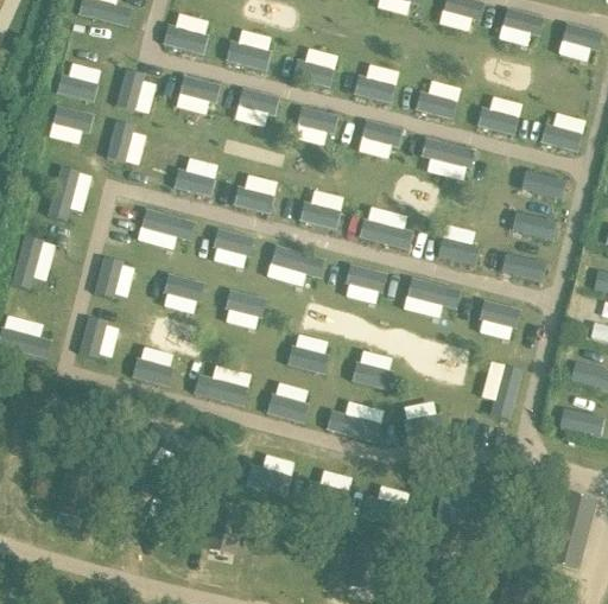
[(83,0),(81,14),(126,25),(131,7),(100,0),(83,0)]
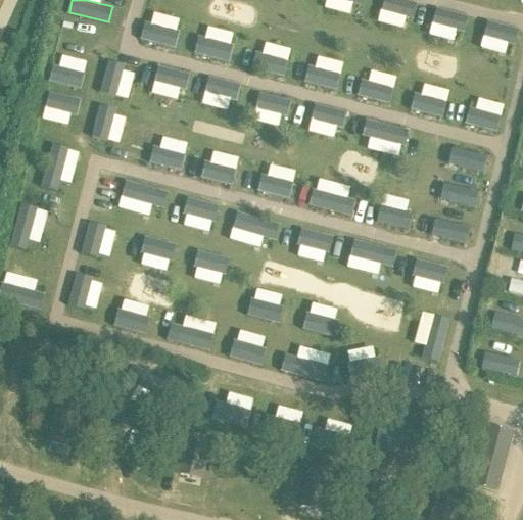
[(412,17),(416,4),(399,0),(383,0),(381,10),(412,17)]
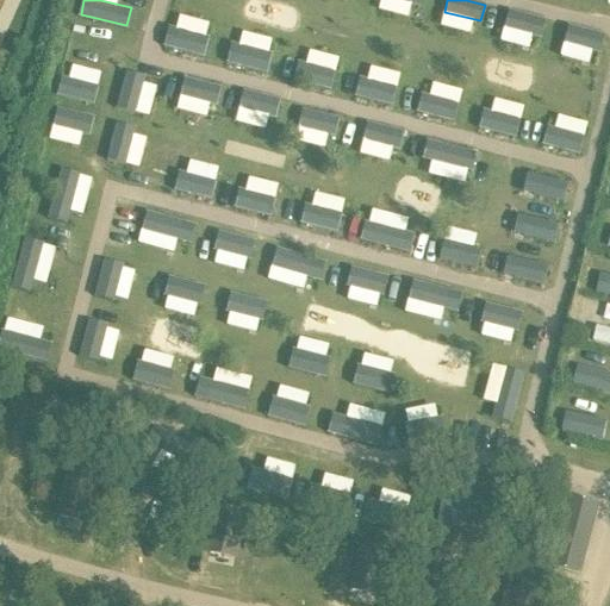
[(540,35),(543,19),(509,11),(504,26),(540,35)]
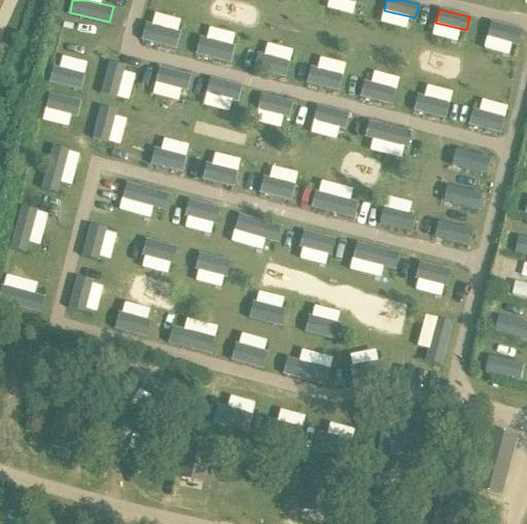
[(179,31),(145,23),(141,37),(176,45),(179,31)]
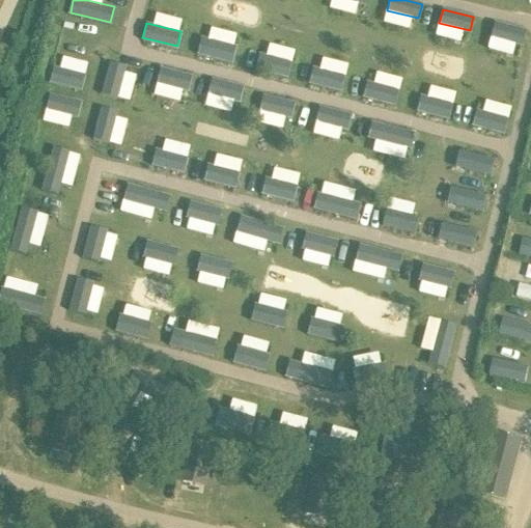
[(522,44),(525,30),(495,23),(491,36),(522,44)]
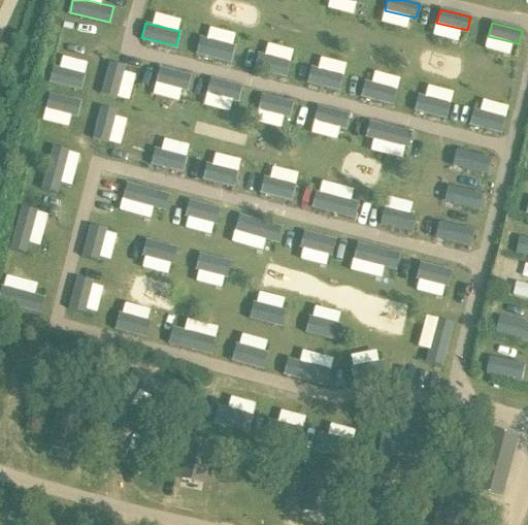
[(234,44),(200,36),(196,50),(231,58),(234,44)]
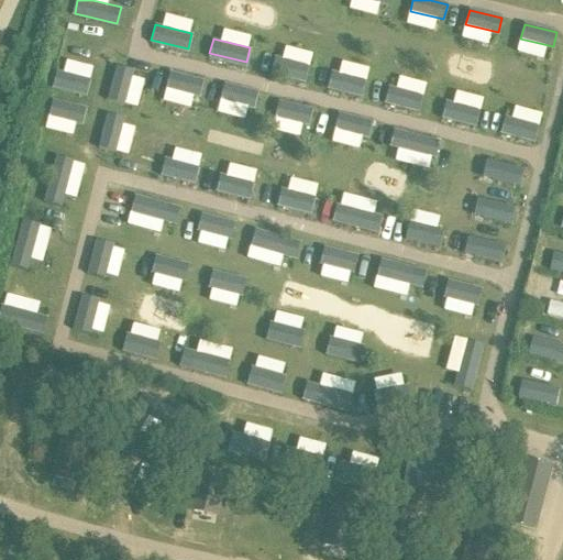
[(309,64),(275,55),(272,69),(306,77),(309,64)]
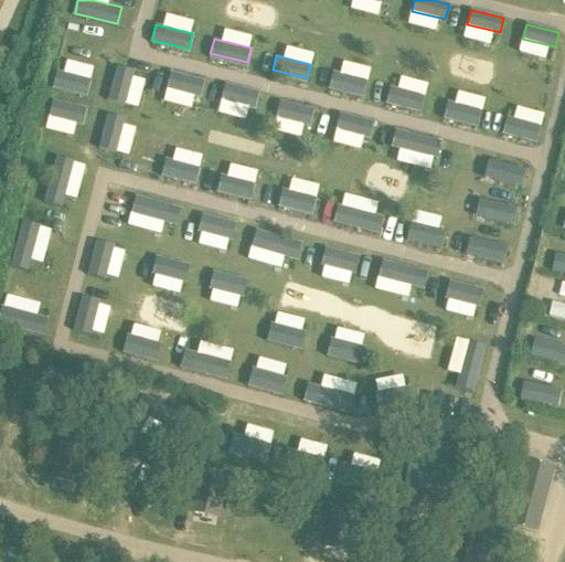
[(134,70),(116,65),(108,98),(125,103),(134,70)]
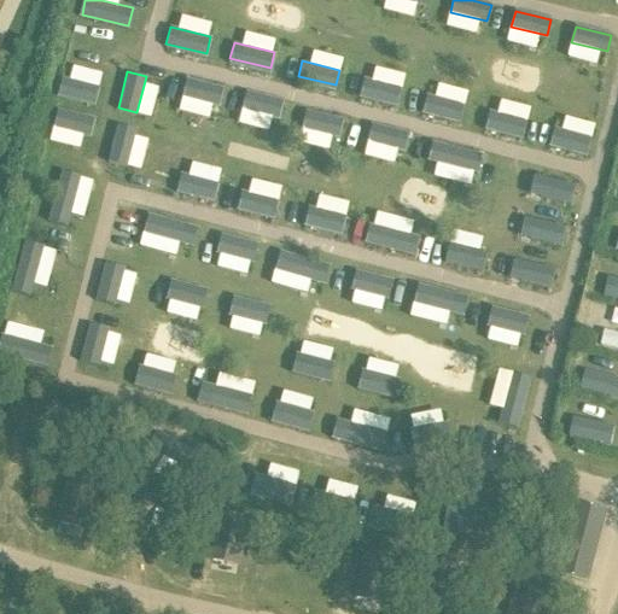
[(58,94),(94,103),(99,85),(63,76),(58,94)]
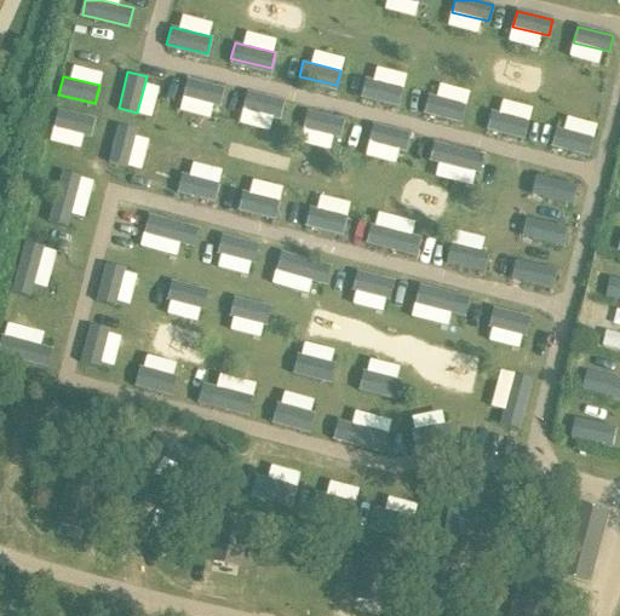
[(403,86),(365,76),(361,93),(399,103),(403,86)]
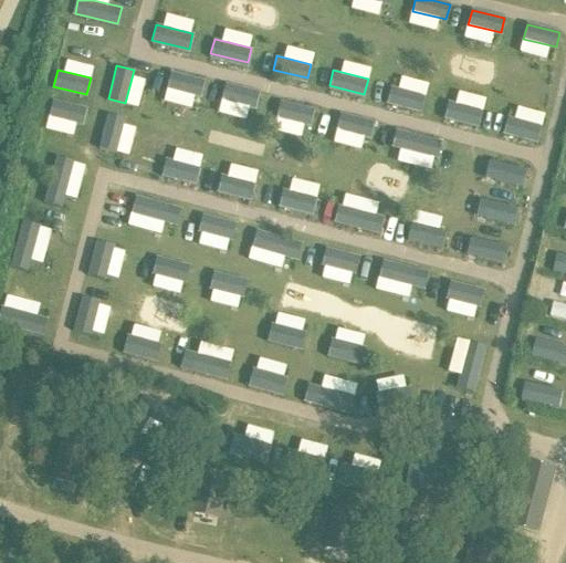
[(167,86),(201,95),(205,80),(170,71),(167,86)]
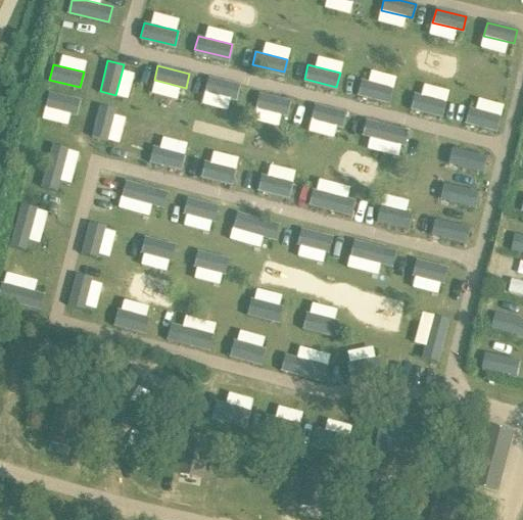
[(203,91),(235,99),(239,85),(206,78),(203,91)]
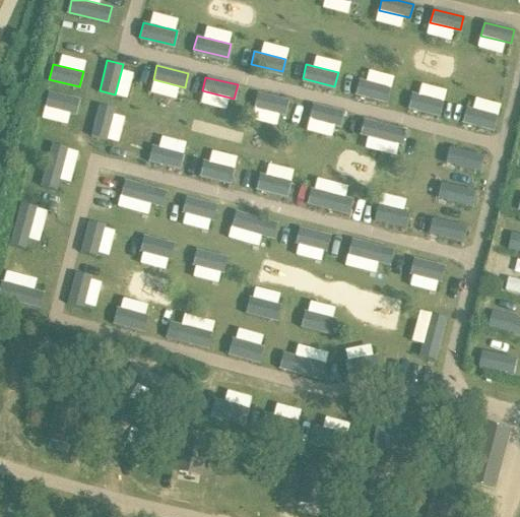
[(390,86),(360,78),(355,92),(387,101),(390,86)]
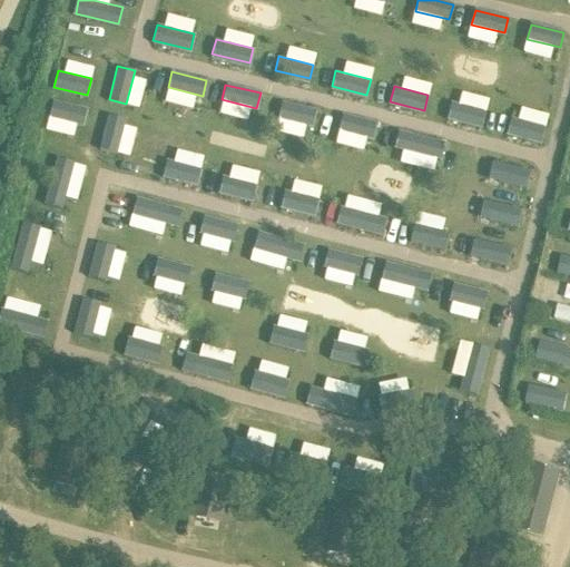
[(49,116),(82,124),(87,107),(53,99),(49,116)]
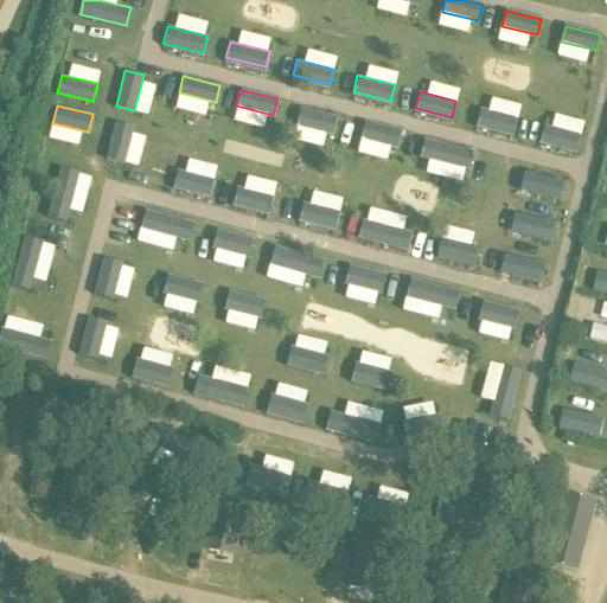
[(298,124),(332,134),(337,115),(301,107),(298,124)]
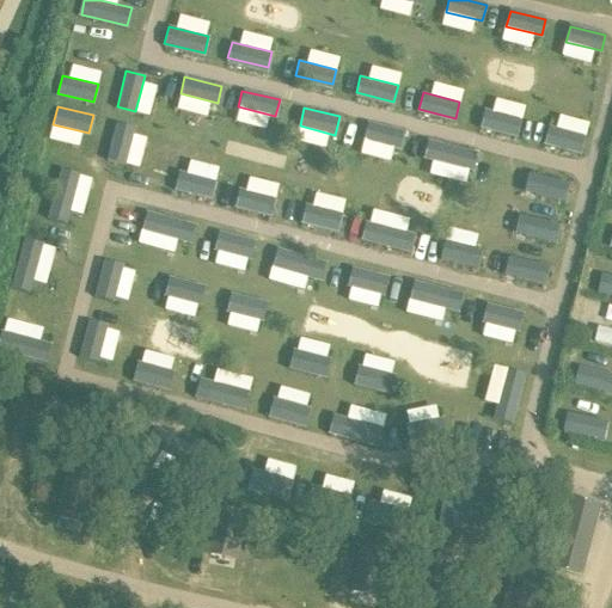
[(521,117),(484,108),(481,124),(518,134),(521,117)]
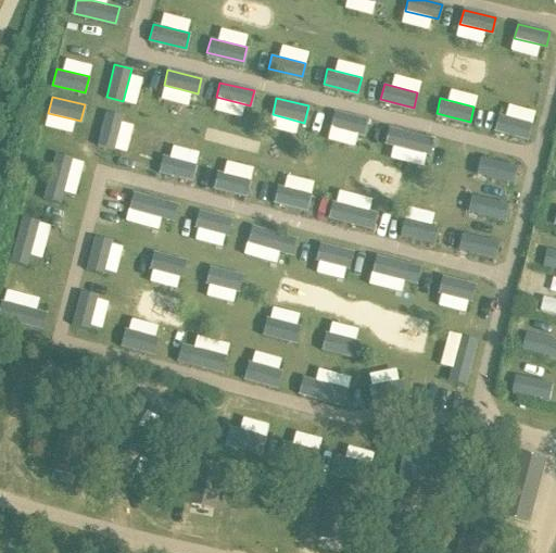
[(122,114),(105,111),(97,143),(114,148),(122,114)]
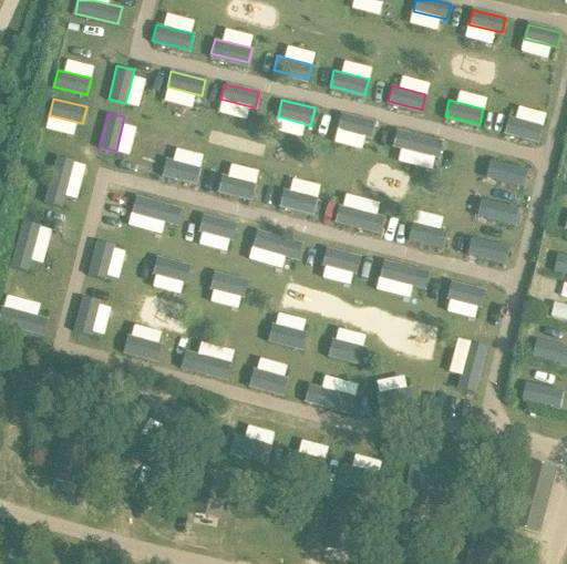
[(336,129),(370,137),(374,123),(339,114),(336,129)]
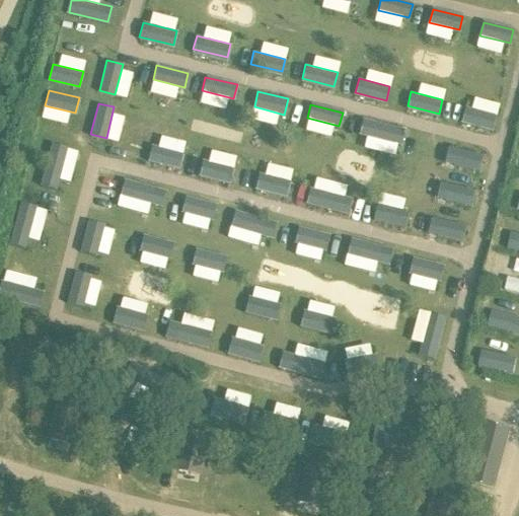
[(497,114),(465,105),(462,120),(494,127),(497,114)]
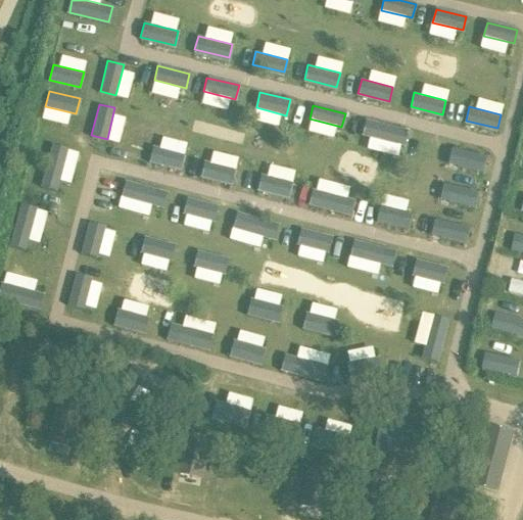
[(365,135),(405,145),(408,131),(369,122),(365,135)]
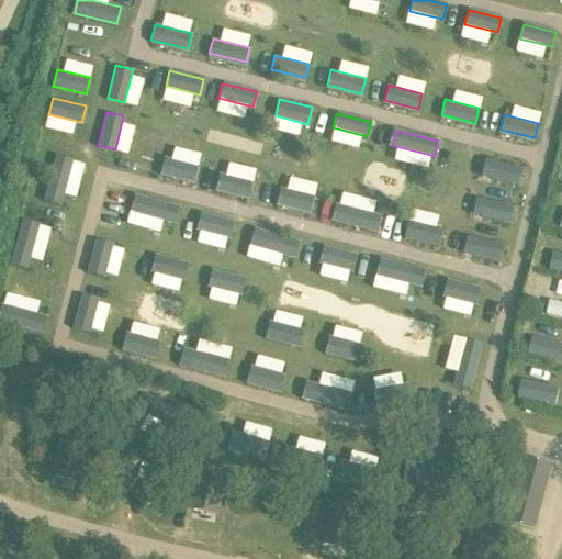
[(55,154),(44,199),(62,203),(72,158),(55,154)]
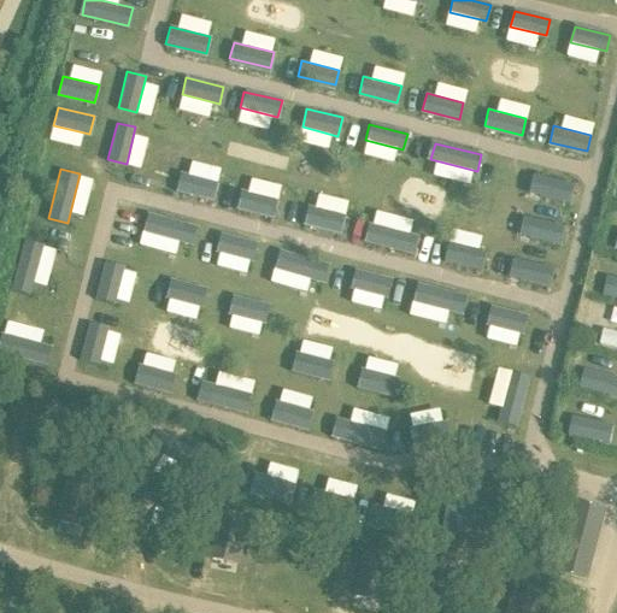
[(176,189),(212,198),(216,181),(181,172),(176,189)]
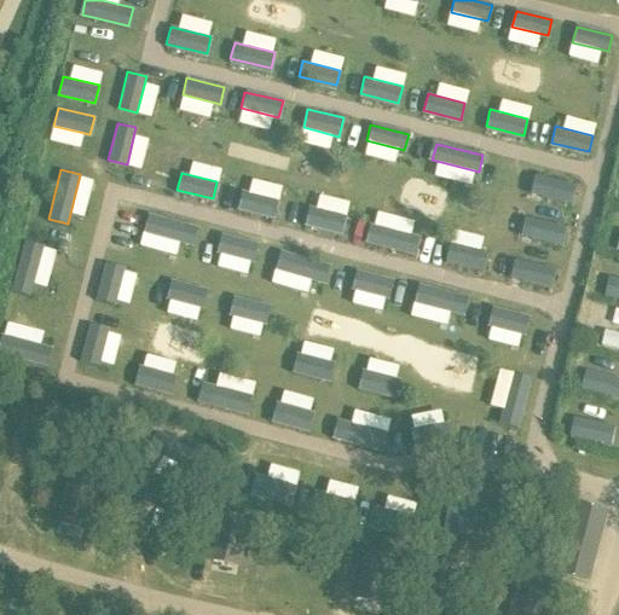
[(572,202),(577,185),(536,174),(531,191),(572,202)]
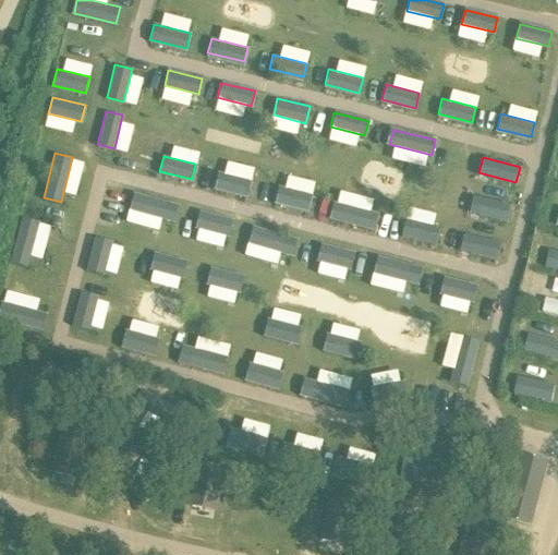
[(214,188),(246,195),(251,179),(218,171),(214,188)]
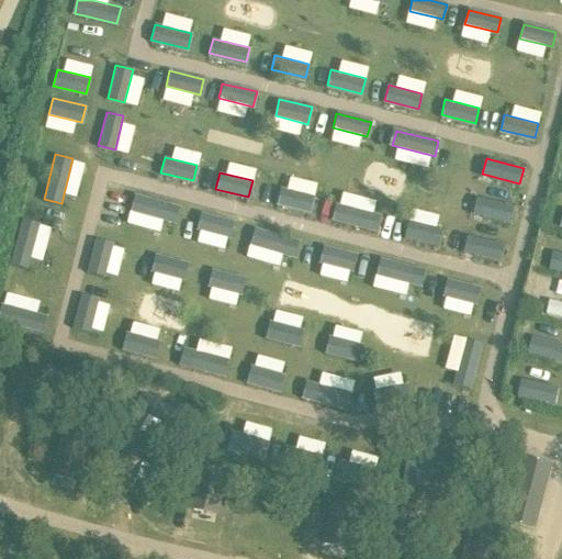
[(277,203),(311,212),(314,196),(281,187),(277,203)]
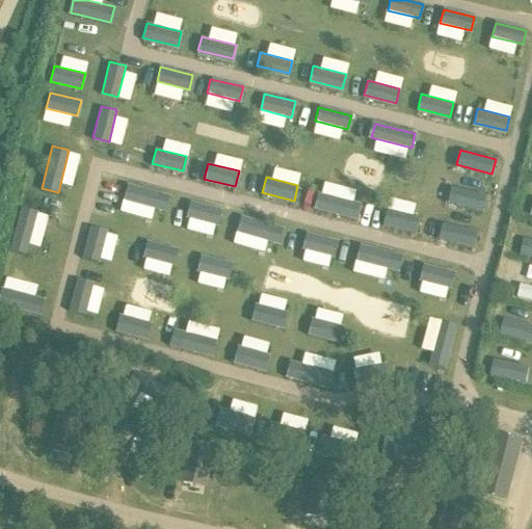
[(127,183),(123,199),(164,209),(168,193),(127,183)]
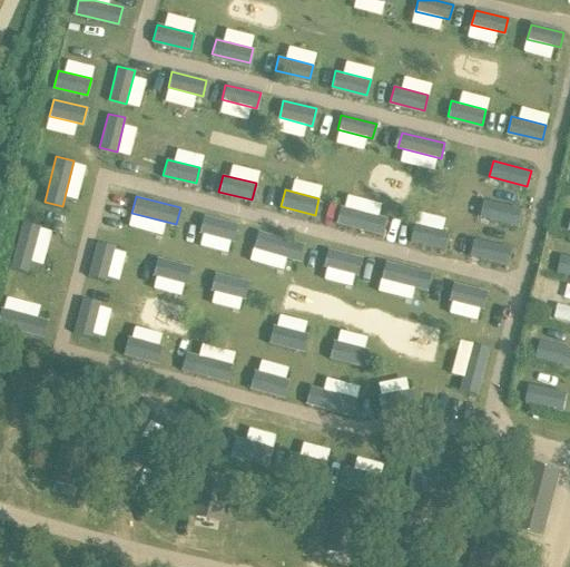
[(483,197),(479,215),(521,225),(526,207),(483,197)]
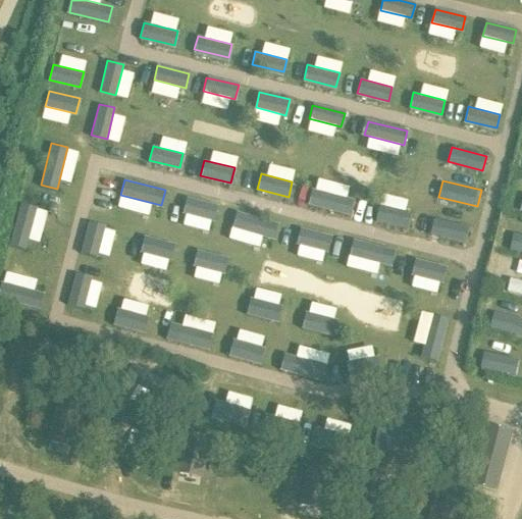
[(308,203),(351,214),(354,199),(311,189),(308,203)]
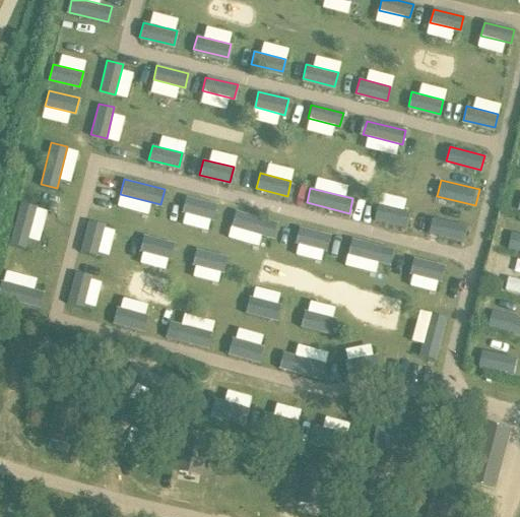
[(187,196),(183,211),(213,219),(217,203),(187,196)]
